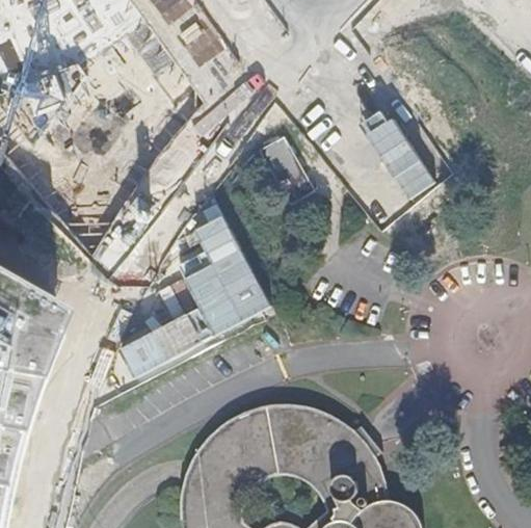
[(0,0),(0,150),(93,256),(121,206),(173,135),(205,101),(131,0),(0,0)]
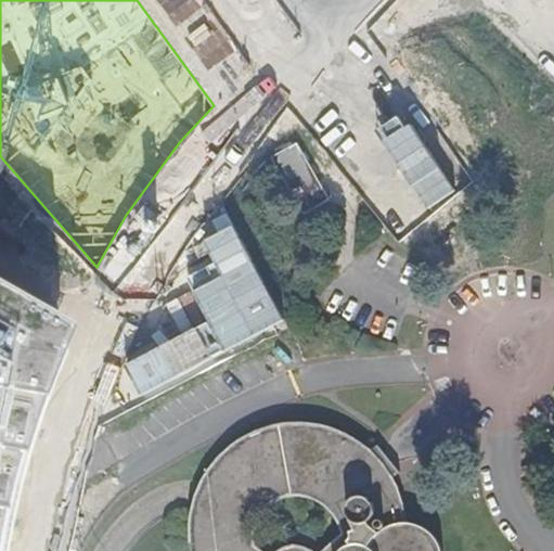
[(327,195),(294,138),(268,152),(301,209),(327,195)]
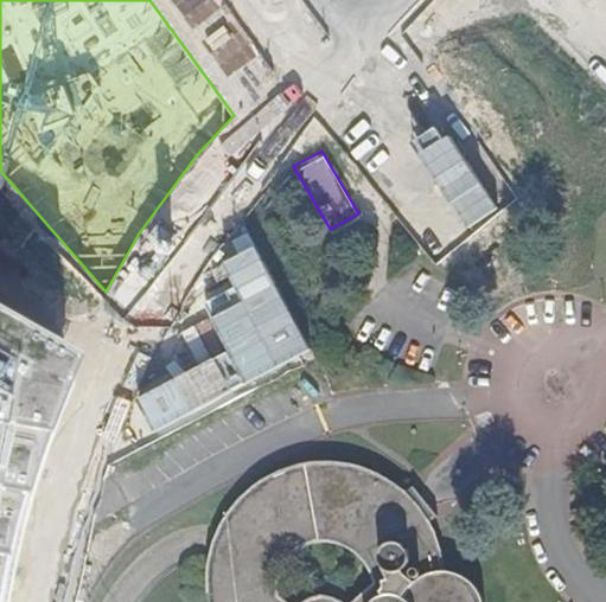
[(75,343),(0,301),(0,591),(19,492),(75,343)]
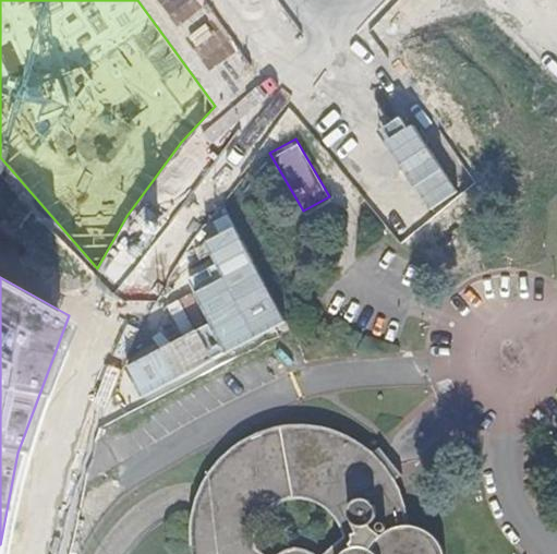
[(442,553),(443,551),(436,539),(428,532),(427,531),(422,528),(412,525),(406,525),(401,502),(392,484),(385,469),(374,456),(364,447),(352,438),(333,429),(310,424),(283,423),(267,428),(246,436),(228,447),(215,460),(203,478),(194,496),(189,519),(189,541),(191,553),(442,553)]
